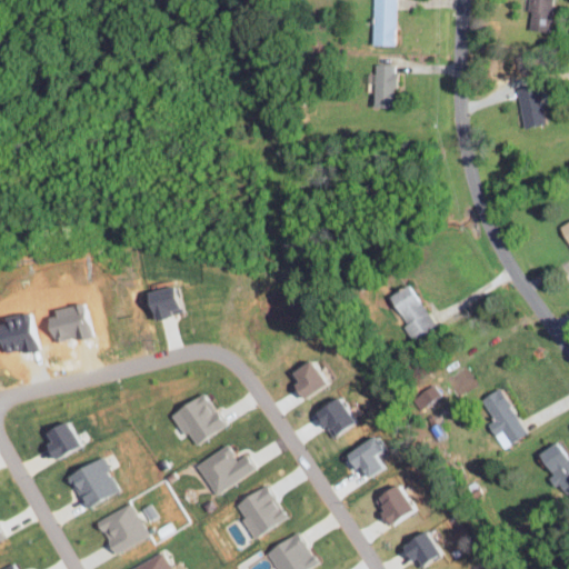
[(393,45),(393,0),(372,0),(371,43),(393,45)]
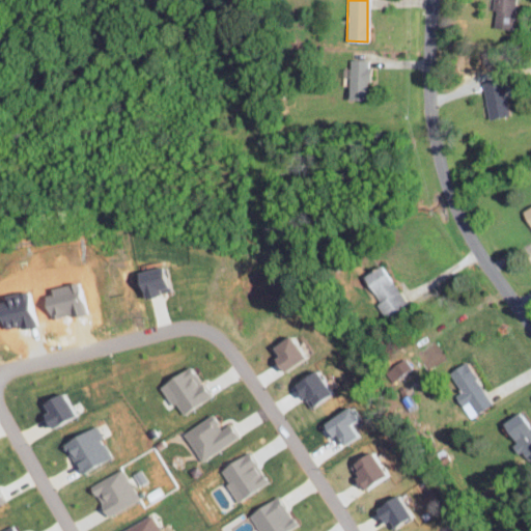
[(512,0),(492,0),(491,27),(511,28),(512,0)]
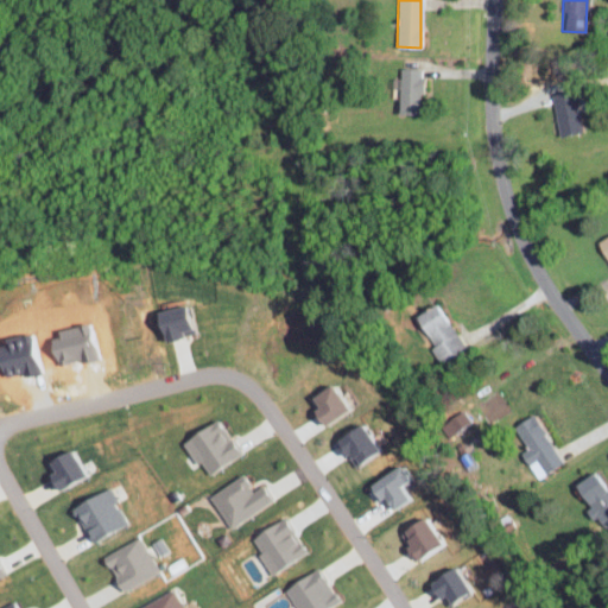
[(423,68),(401,67),(400,111),(422,112),(423,68)]
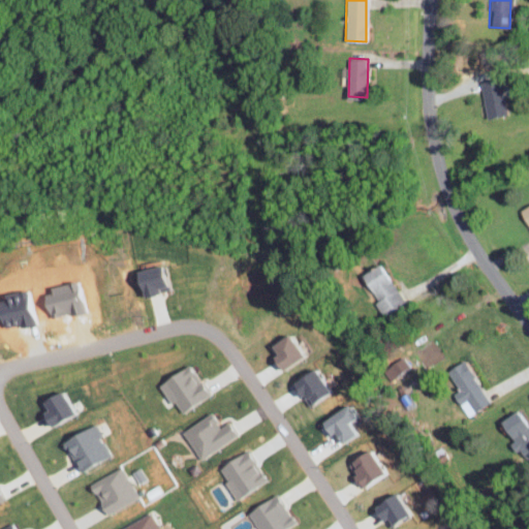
[(478,80),(487,118),(506,114),(498,75),(478,80)]
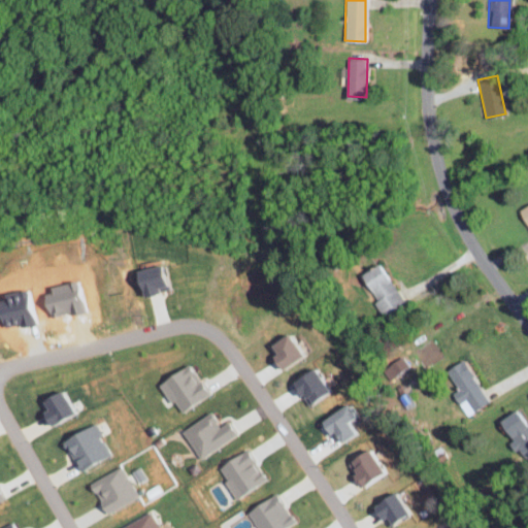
[(136,297),(172,288),(166,263),(130,272),(136,297)]
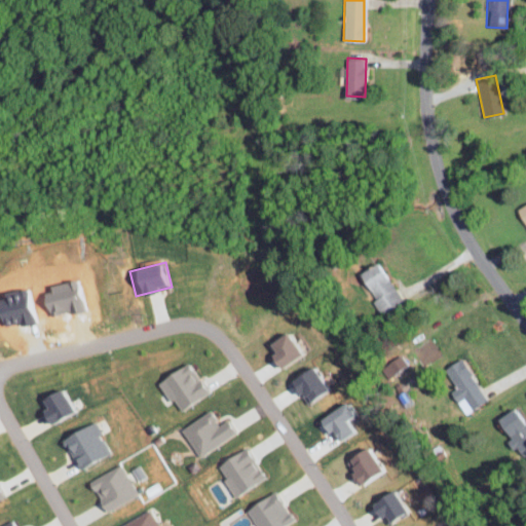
[(359,272),(382,313),(401,302),(377,262),(359,272)]
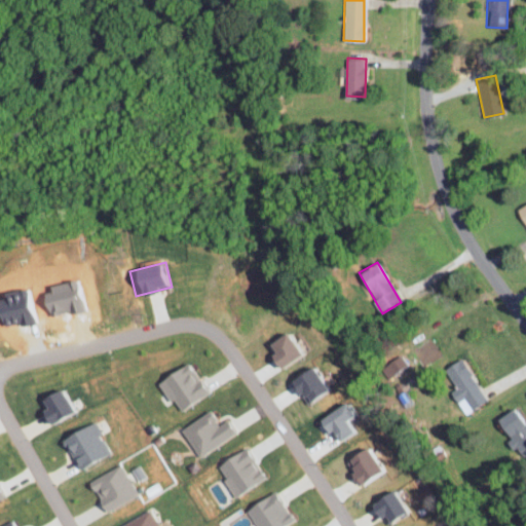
[(265,343),(271,352),(266,355),(275,369),(296,353),(282,332),(265,343)]
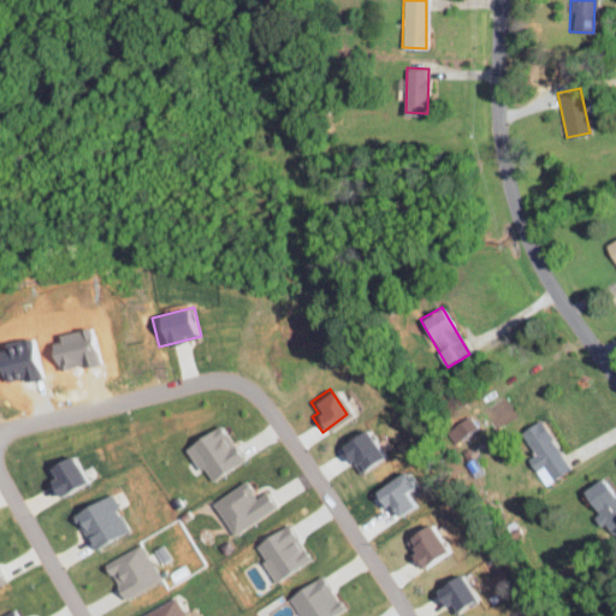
[(477,426),(468,414),(448,431),(456,442),(477,426)]
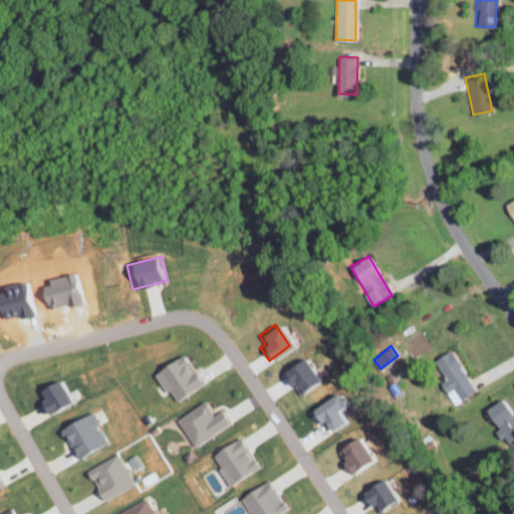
[(433,359),(445,377),(439,381),(454,404),(474,391),(448,349),(433,359)]
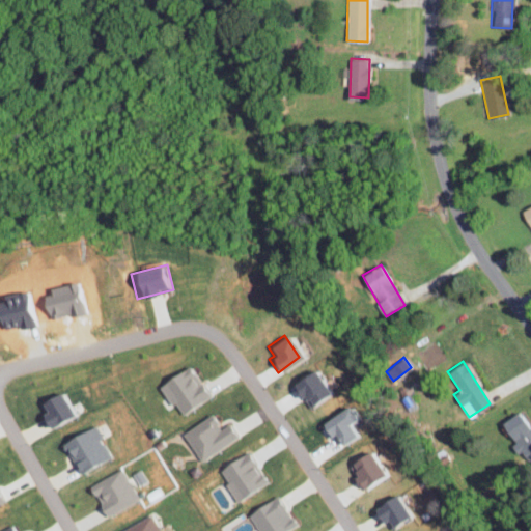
[(158,384),(176,415),(206,396),(188,365),(158,384)]
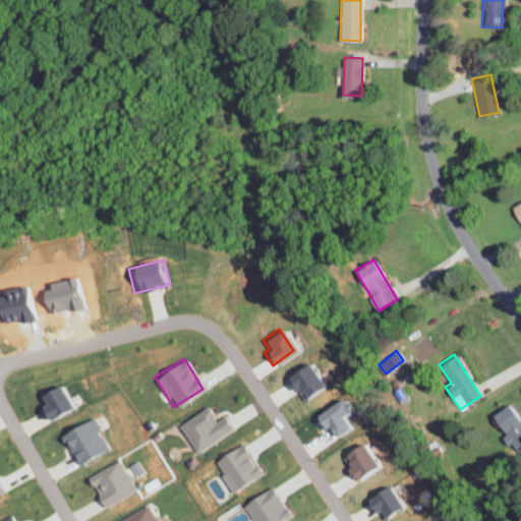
[(284,375),(298,399),(319,387),(305,363),(284,375)]
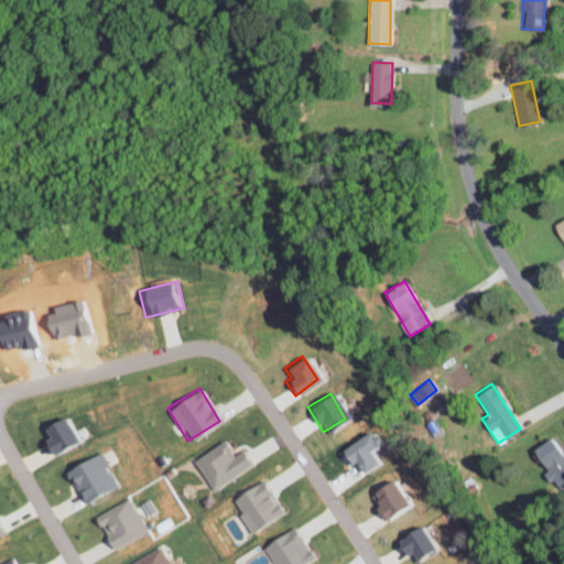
[(46,453),(72,444),(63,418),(38,425),(46,453)]
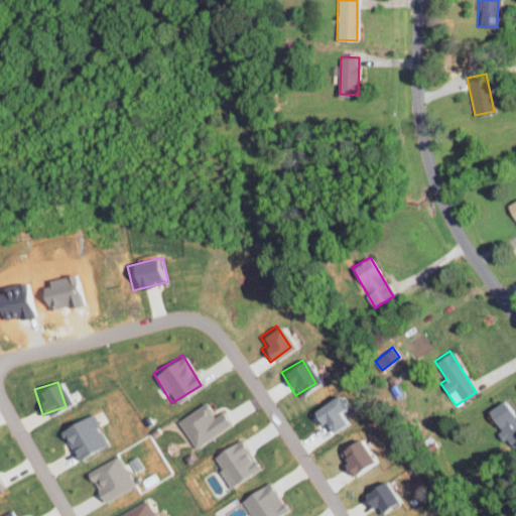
[(342,425),(335,411),(342,408),(337,397),(311,408),(324,433),(342,425)]
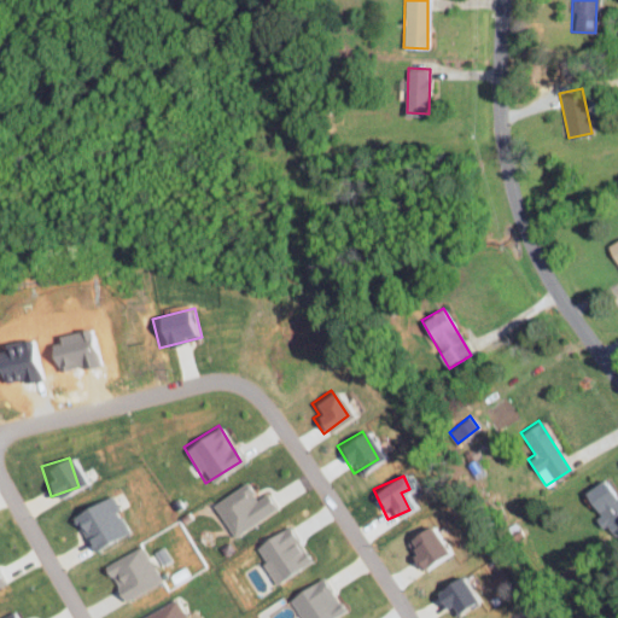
[(612,537),(617,531),(617,503),(600,479),(581,494),(599,517),(598,518),(612,537)]
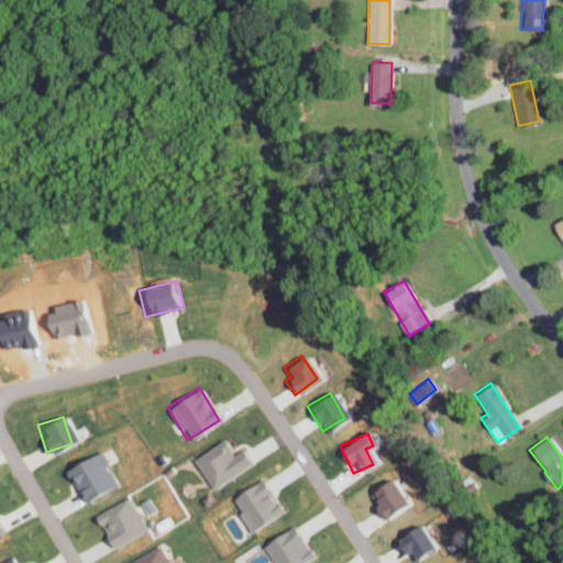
[(252,464),(242,449),(231,455),(222,440),(191,457),(209,488),(252,464)]
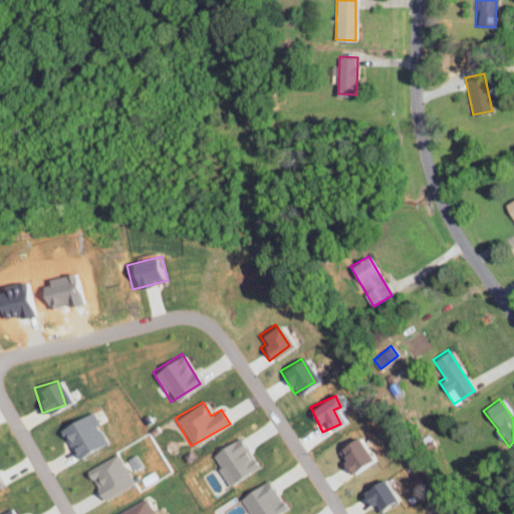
[(96,424),(91,412),(58,427),(72,457),(104,443),(96,424)]
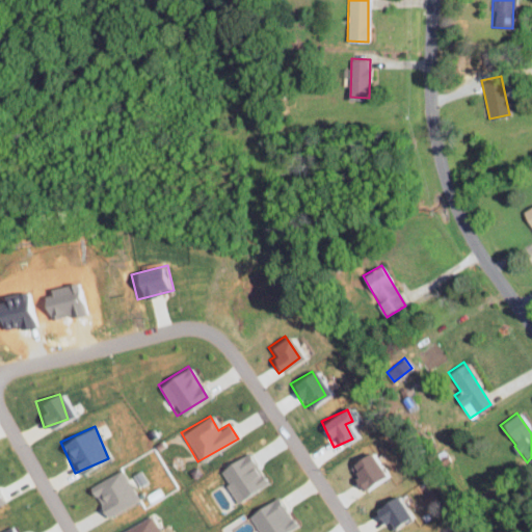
[(264,485),(249,453),(218,467),(233,500),(264,485)]
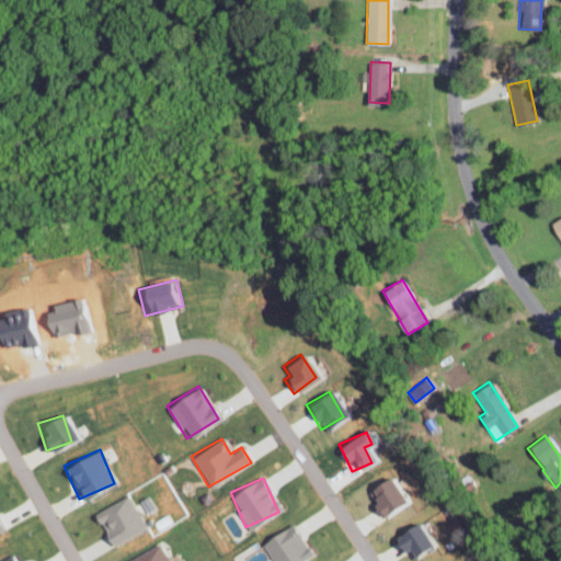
[(378,515),(401,503),(387,478),(365,490),(378,515)]
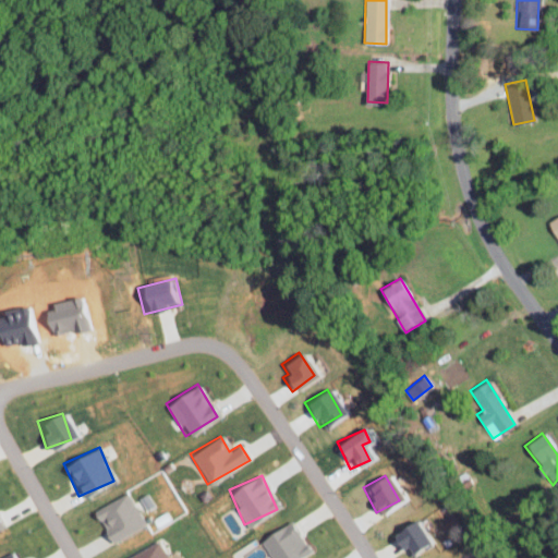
[(143,526),(129,493),(93,509),(107,542),(143,526)]
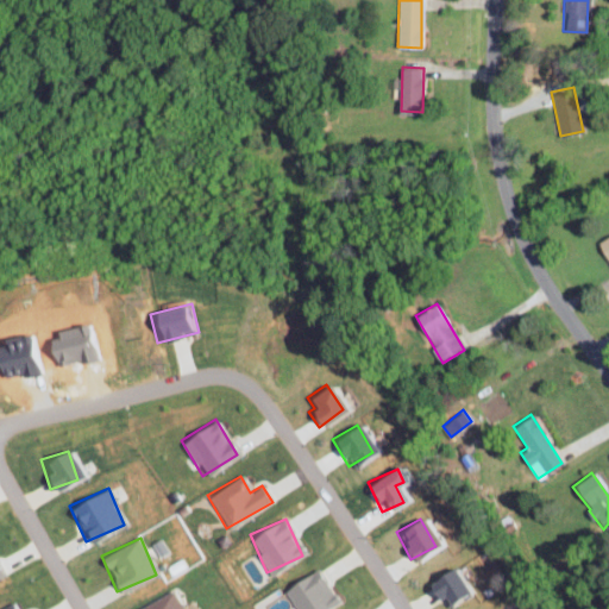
[(446,604),(465,591),(450,567),(424,584),(433,598),(440,594),(446,604)]
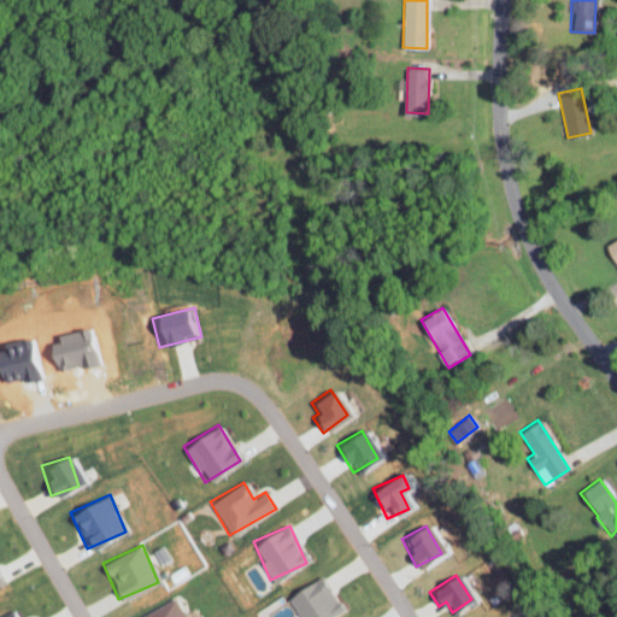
[(339,612),(324,577),(288,592),(298,616),(330,616),(330,615),(339,612)]
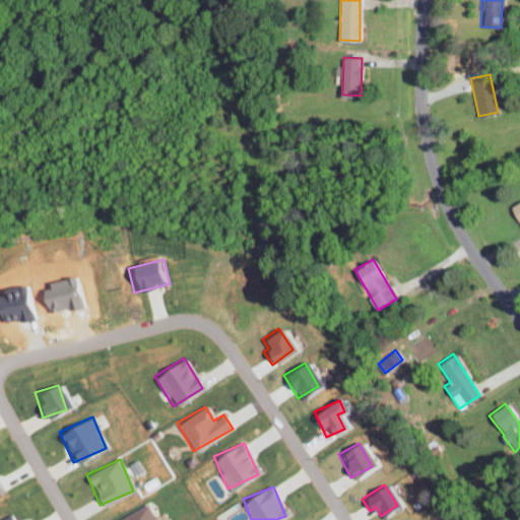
[(154,519),(146,504),(115,519),(154,519)]
